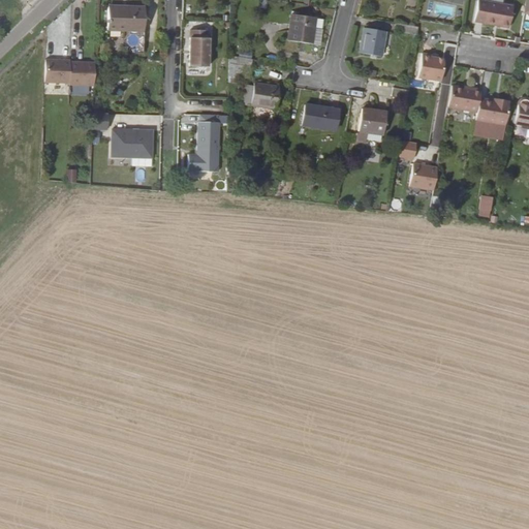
[(507,29),(510,6),(475,1),(472,24),(507,29)]
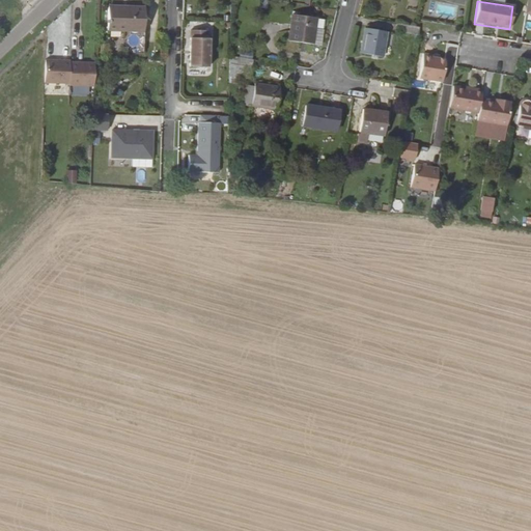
[(117,2),(117,25),(152,26),(154,2),(117,2)]
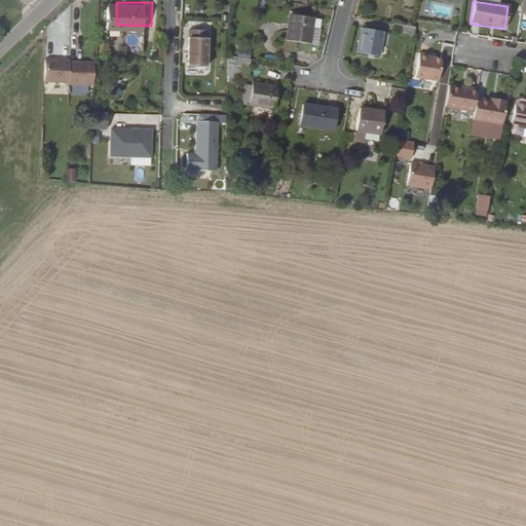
[(292,16),(287,43),(310,48),(315,21),(292,16)]
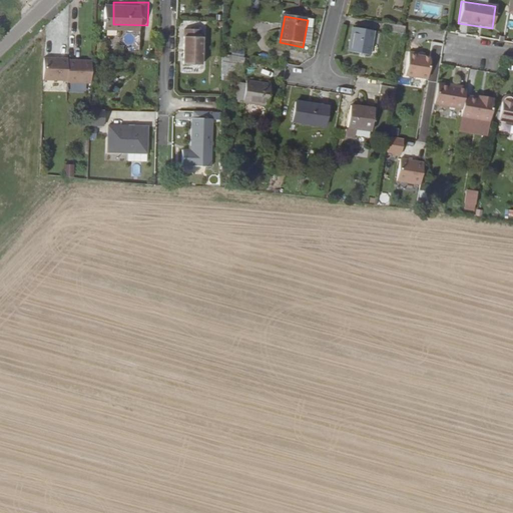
[(384,23),(383,31),(404,34),(405,26),(384,23)]
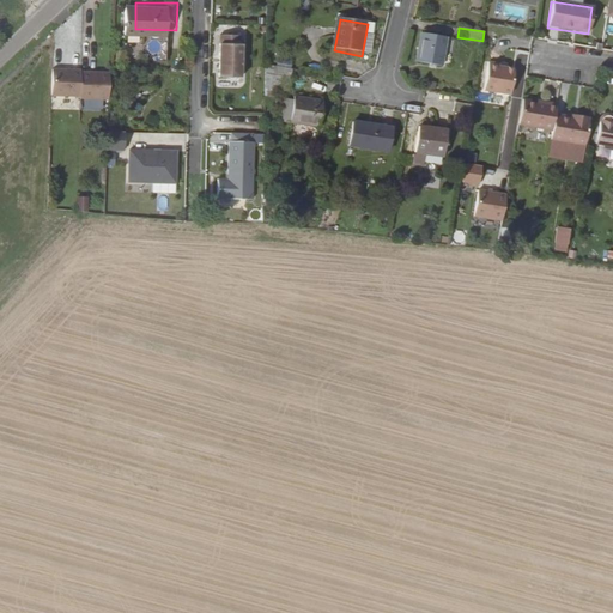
[(240,79),(241,35),(216,35),(214,79),(240,79)]
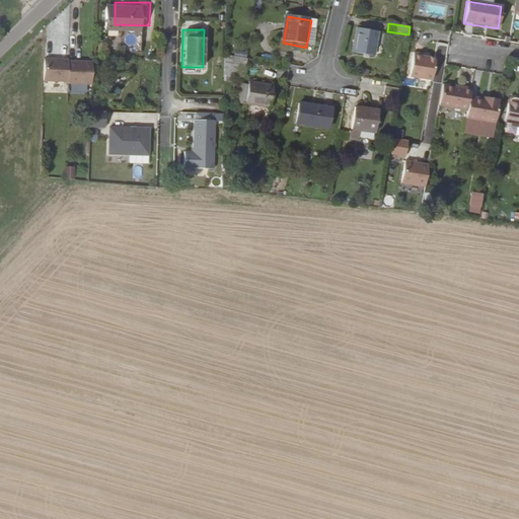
[(355,29),(352,53),(372,57),(376,32),(355,29)]
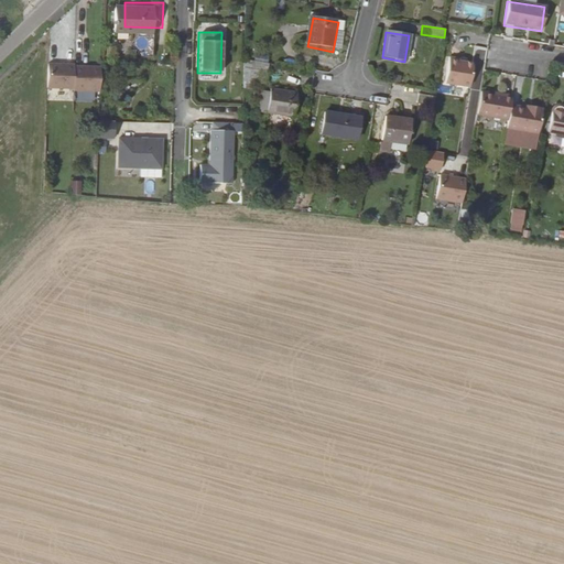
[(441,84),(467,88),(472,63),(446,58),(441,84)]
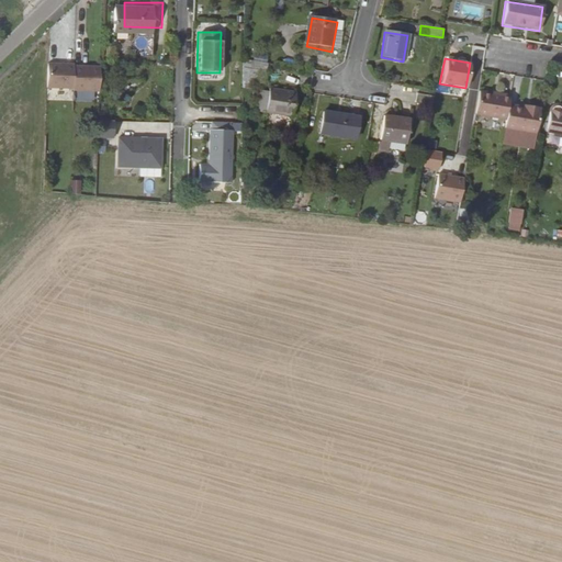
[(257,79),(259,64),(244,60),(244,77),(257,79)]
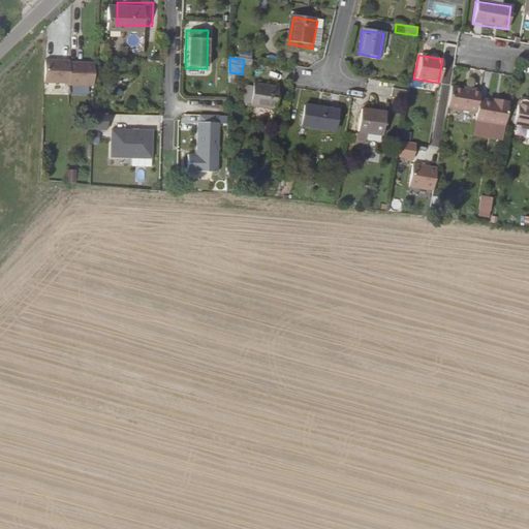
[(68,85),(69,64),(69,62),(44,62),(43,84),(68,85)]
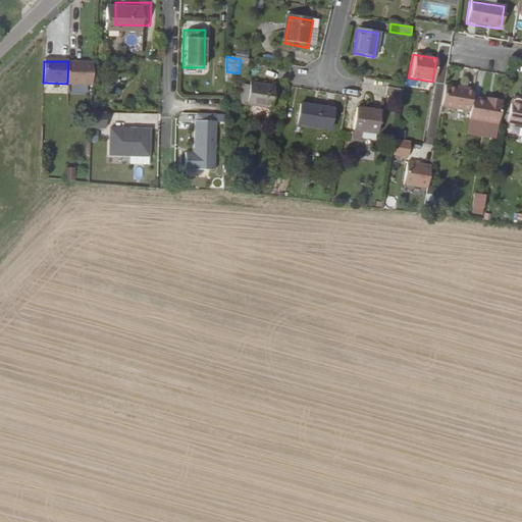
[(68,63),(67,85),(93,86),(94,63),(68,63)]
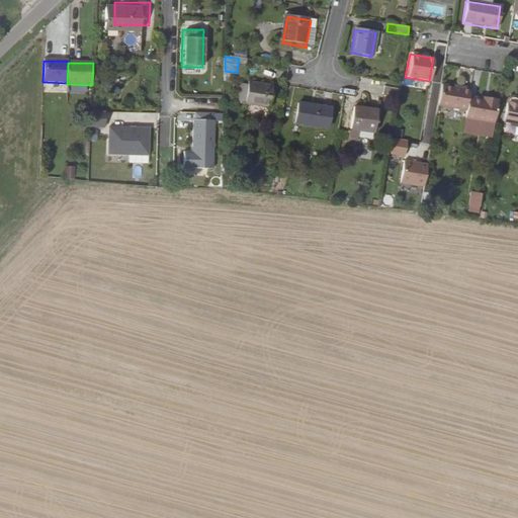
[(250,82),(246,102),(270,107),(274,86),(250,82)]
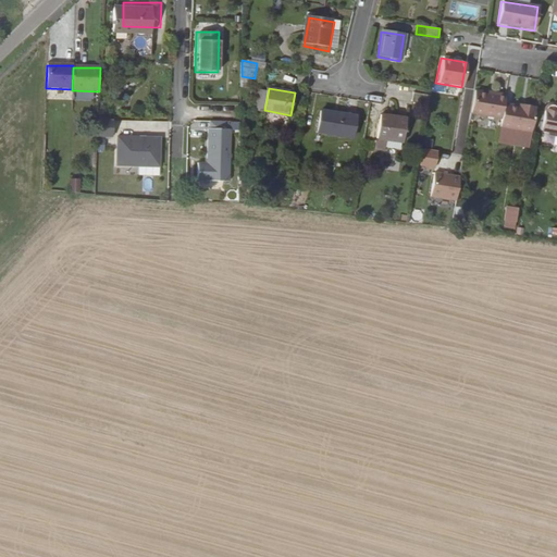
[(473,90),(470,113),(502,119),(504,103),(505,94),(496,93),(496,94),(487,93),(473,90)]
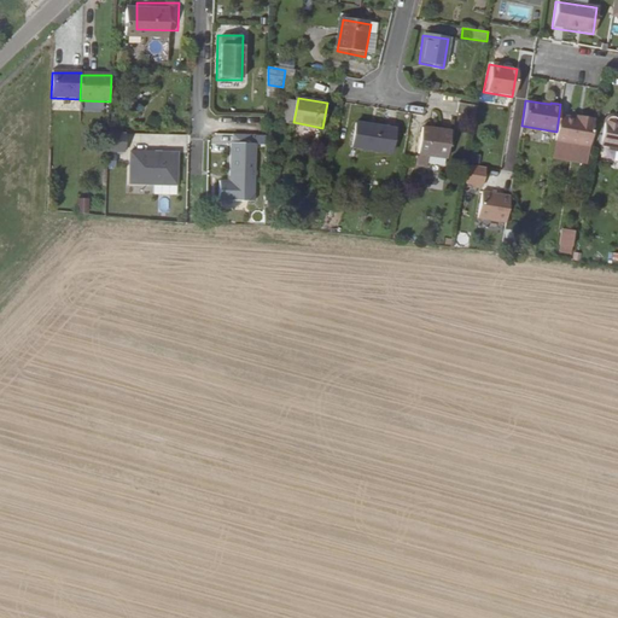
[(455,103),(453,115),(473,117),(474,106),(455,103)]
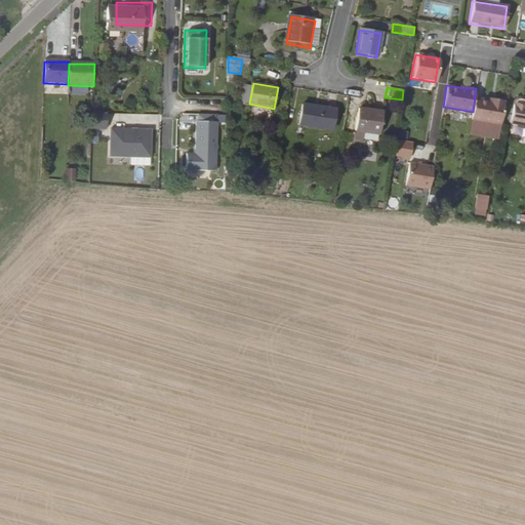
[(515,99),(512,120),(524,122),(524,96),(522,95),(518,95),(516,96),(515,99)]
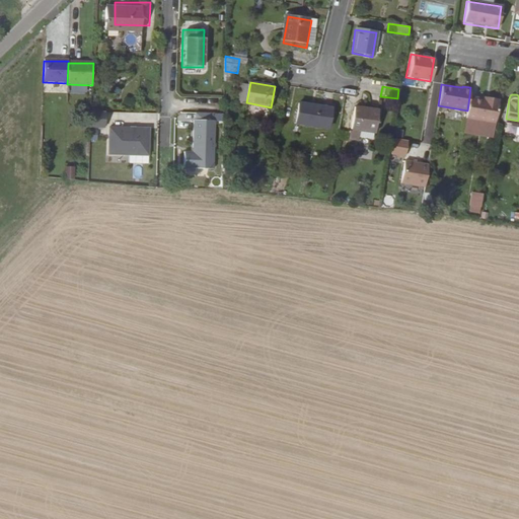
[(469,96),(467,110),(465,118),(494,123),(498,99),(489,98),(488,99),(484,98),(469,96)]
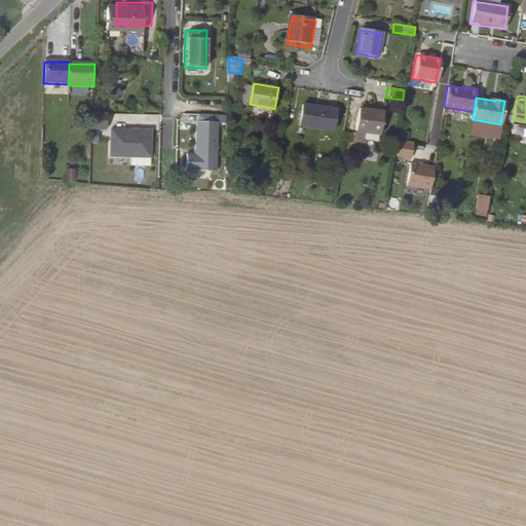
[(303,105),(300,124),(332,129),(335,110),(303,105)]
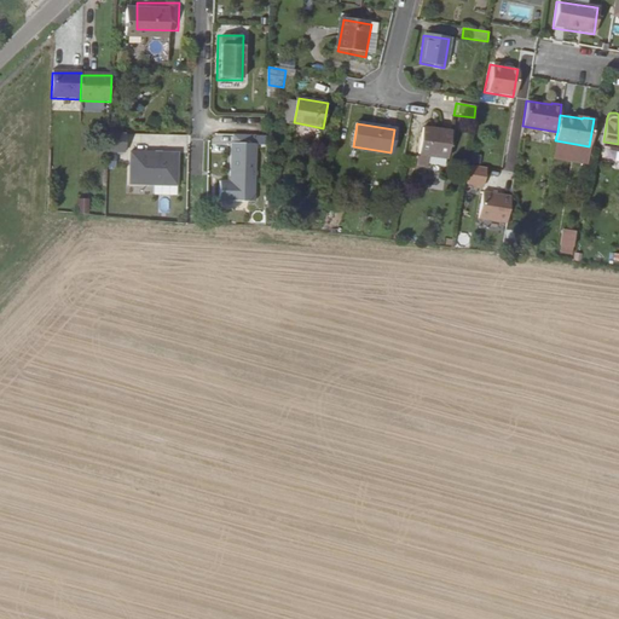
[(423,128),(420,154),(429,156),(445,158),(447,157),(451,133),(423,128)]
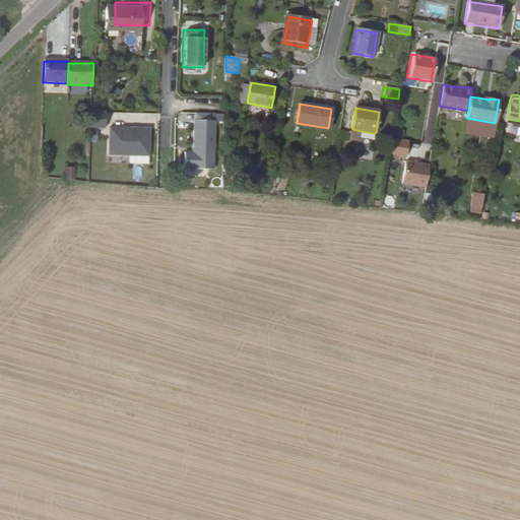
[(182,167),(212,168),(214,118),(192,118),(190,151),(183,151),(182,167)]
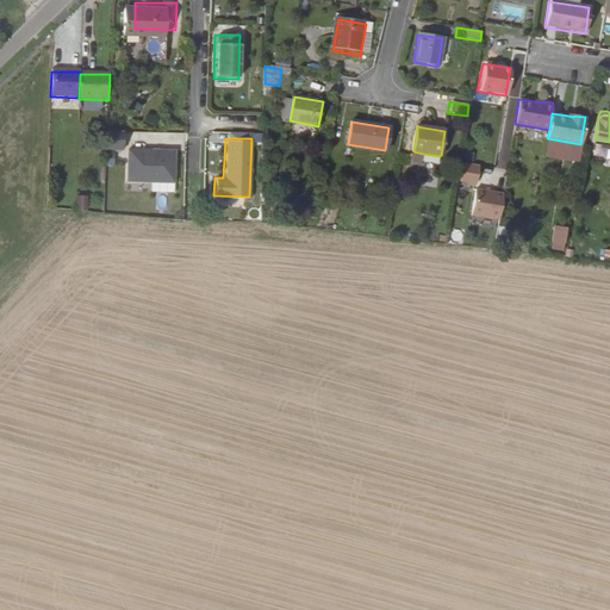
[(124,184),(149,184),(149,192),(173,193),(174,149),(125,148),(124,184)]
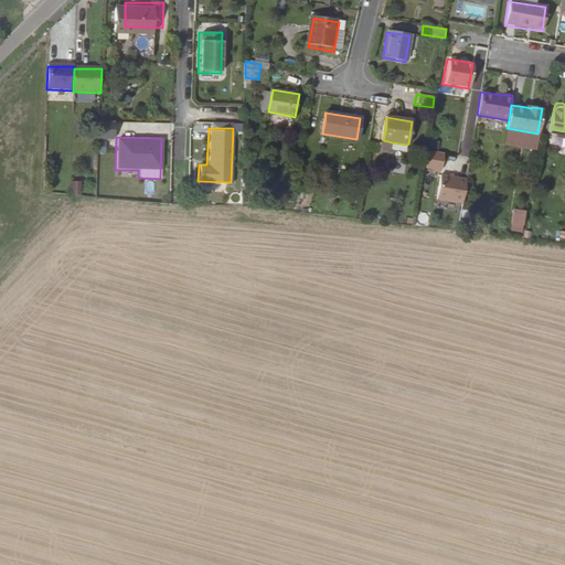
[(392,142),(391,151),(404,153),(406,145),(392,142)]
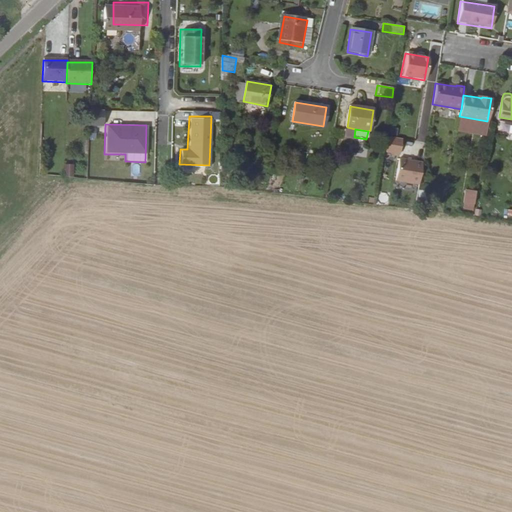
[(386,153),(400,155),(401,138),(387,137),(386,153)]
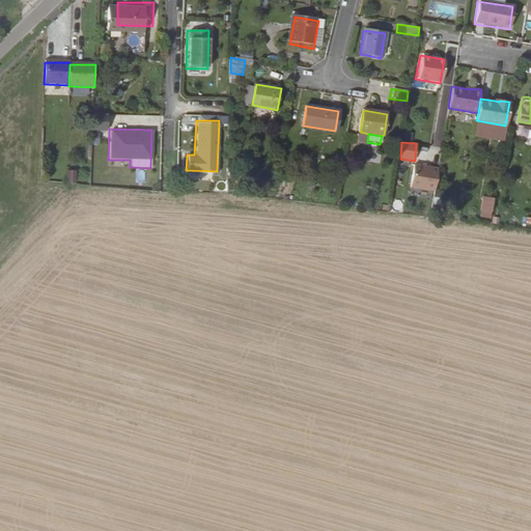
[(410,166),(410,190),(435,191),(436,167),(410,166)]
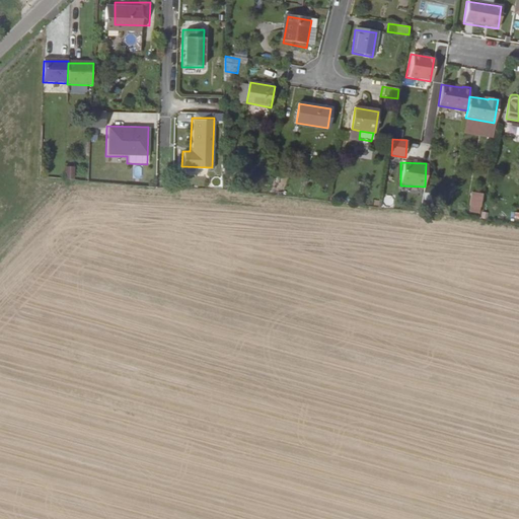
[(73,178),(73,167),(64,166),(63,178),(73,178)]
